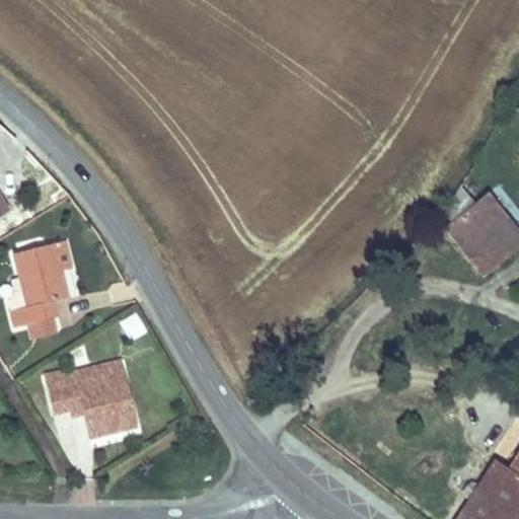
[(518,246),(518,224),(491,190),(443,227),(483,276),(518,246)]
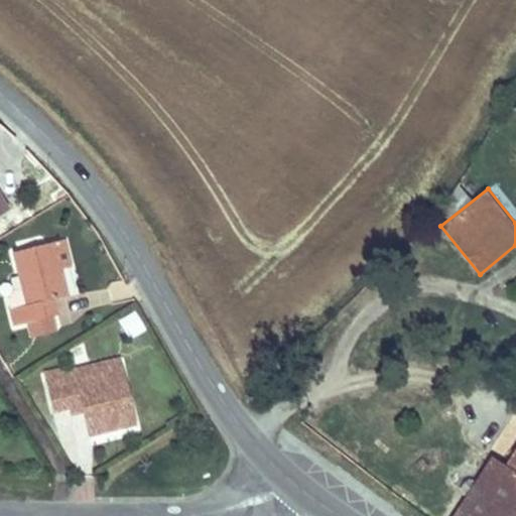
[(65,240),(14,253),(23,289),(13,292),(8,300),(14,323),(25,320),(26,324),(52,317),(57,316),(53,300),(67,297),(59,270),(71,268),(65,240)]
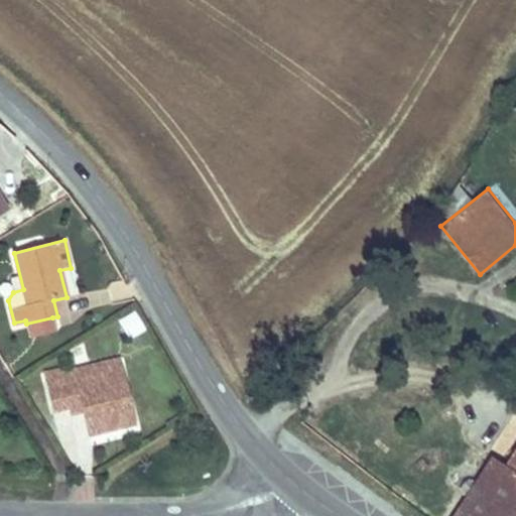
[(134,310),(115,321),(127,342),(145,332),(134,310)]
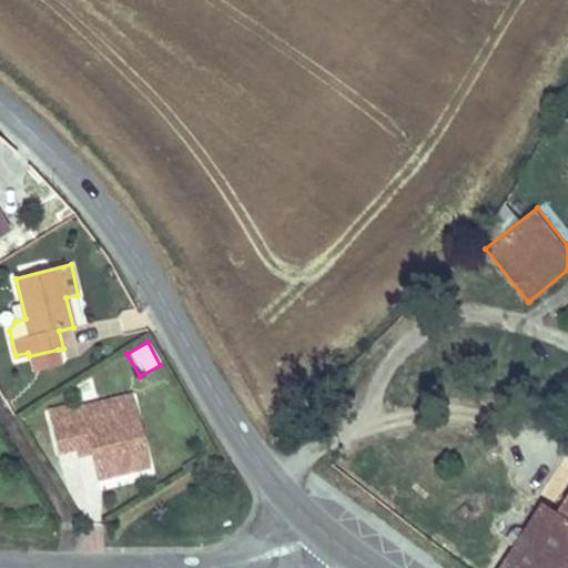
[(58,350),(29,356),(33,373),(62,365),(58,350)]
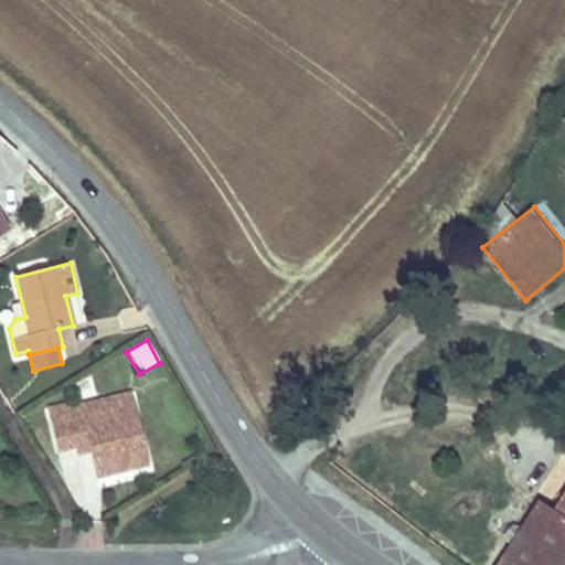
[(148,461),(131,387),(46,406),(55,448),(73,445),(74,450),(91,446),(96,473),(148,461)]
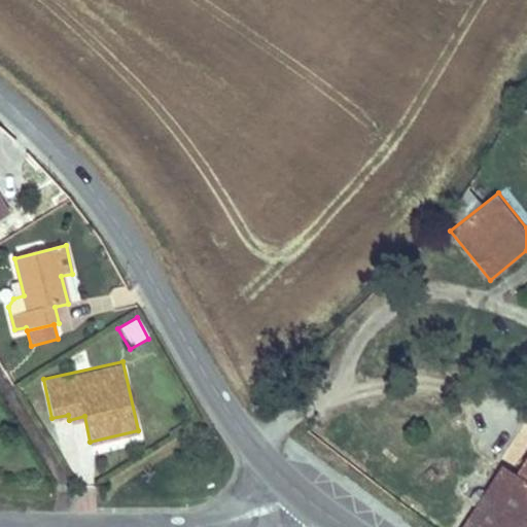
[(456,526),(526,526),(526,479),(519,473),(499,461),(456,526)]
